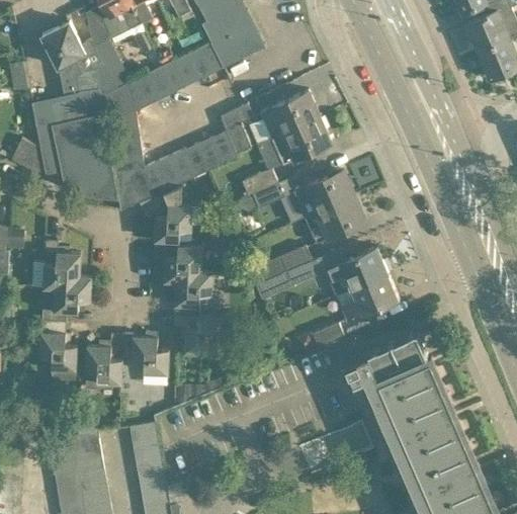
[(100,0),(103,5),(85,13),(91,43),(103,66),(96,69),(100,96),(128,82),(107,40),(110,39),(108,35),(126,26),(128,29),(141,24),(127,0),(100,0)]
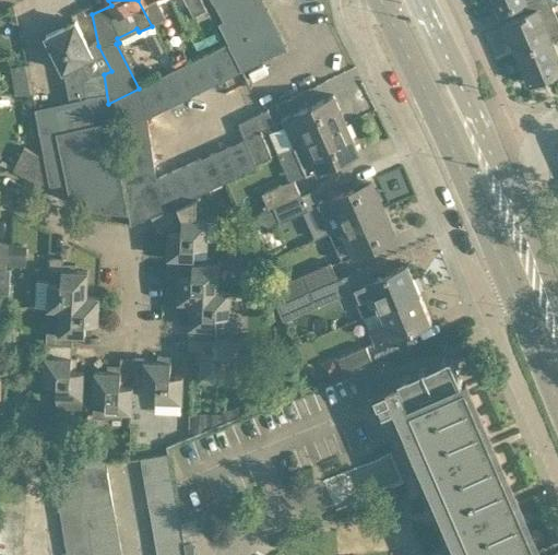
[(286,50),(260,0),(209,0),(215,9),(223,23),(217,26),(227,45),(139,89),(108,104),(128,217),(129,228),(205,195),(214,190),(257,170),(254,167),(245,142),(155,181),(145,119),(270,58),(286,50)]
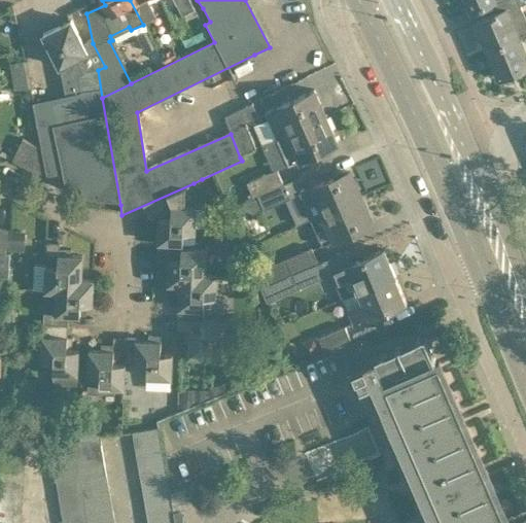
[(146,0),(130,0),(143,25),(155,19),(146,0)]
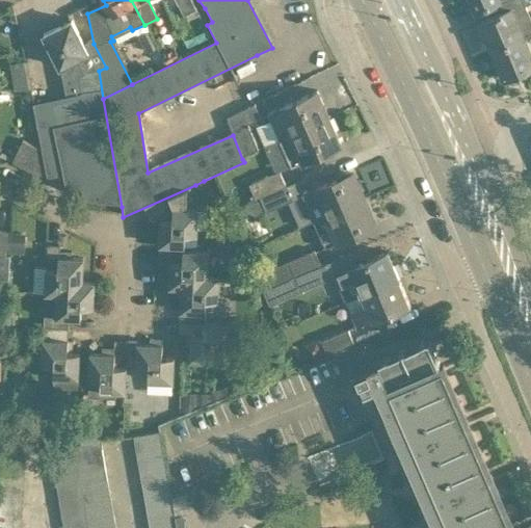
[(175,0),(184,19),(195,12),(189,0),(175,0)]
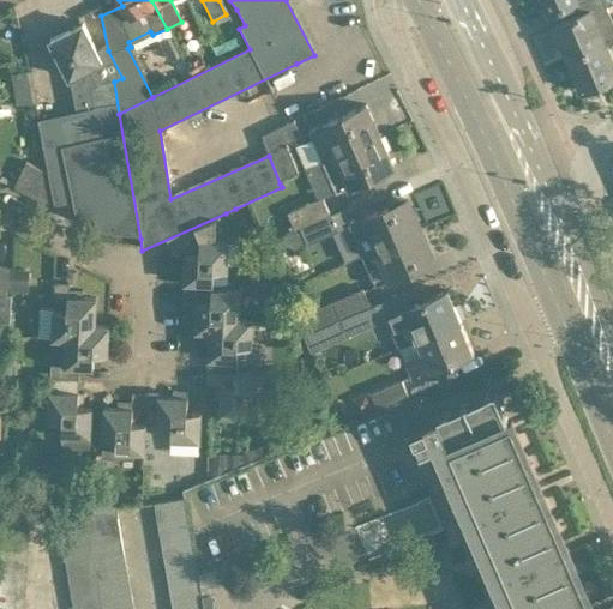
[(541,0),(547,14),(575,4),(575,5),(577,4),(584,0),(541,0)]
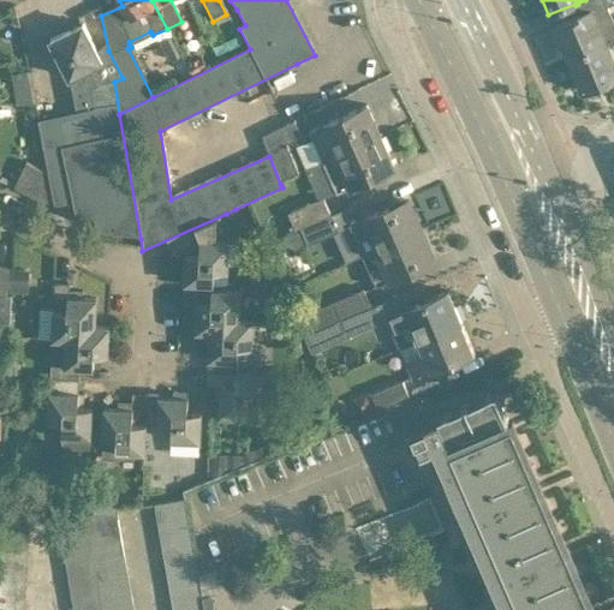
[(577,18),(554,28),(567,60),(603,45),(613,40),(613,30),(604,9),(613,4),(613,0),(585,0),(578,4),(584,16),(577,18)]
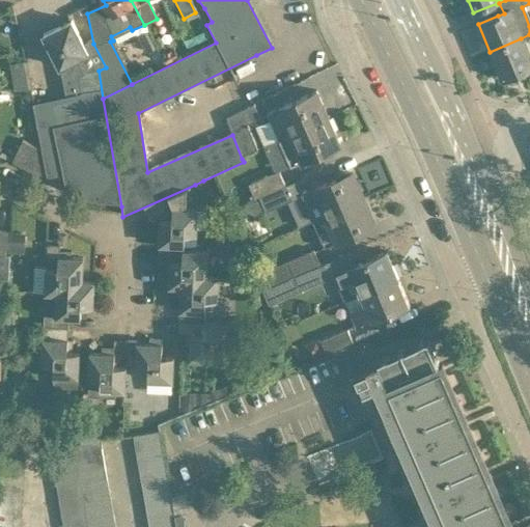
[(121,206),(103,99),(99,71),(106,67),(93,44),(92,42),(82,48),(70,23),(43,36),(59,71),(70,126),(37,134),(46,181),(62,177),(65,192),(90,202),(121,206)]
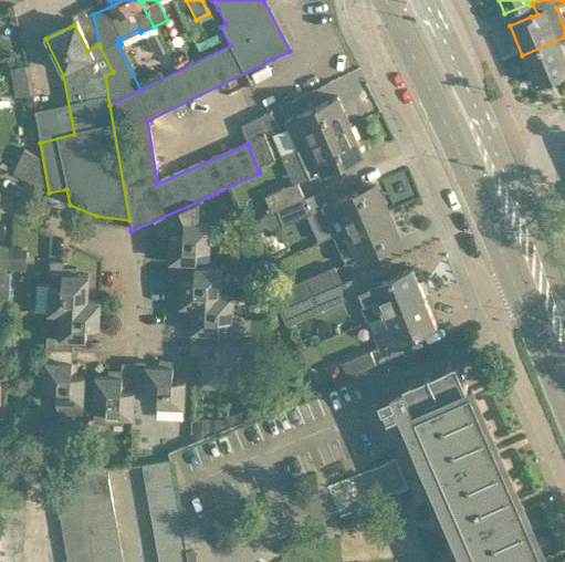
[(564,73),(564,65),(555,41),(522,55),(535,86),(564,73)]
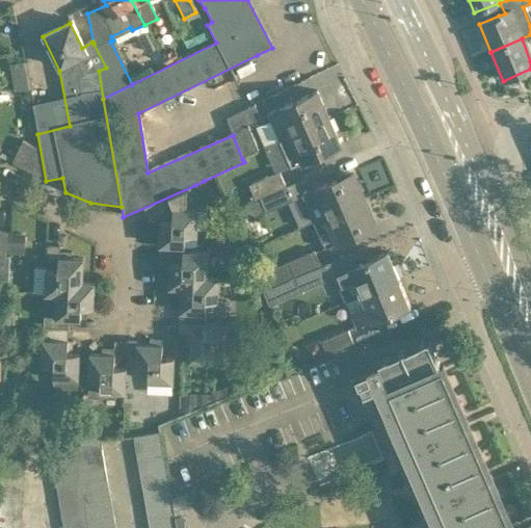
[(28,94),(24,66),(8,68),(12,94),(28,94)]
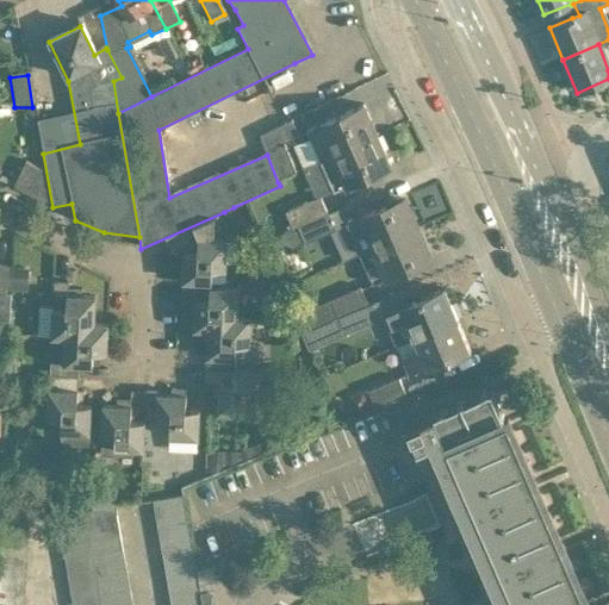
[(361,107),(340,117),(305,131),(319,163),(376,139),(361,107)]
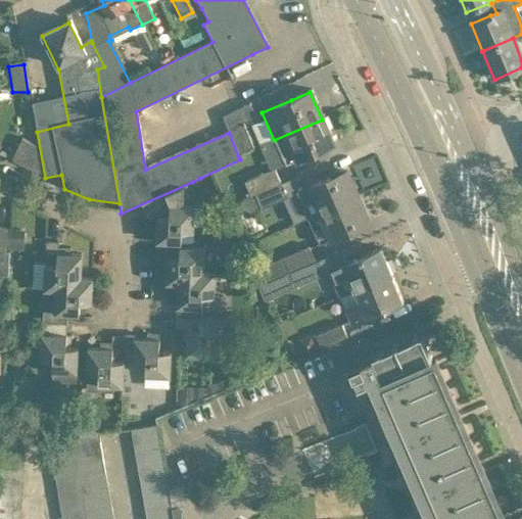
[(249,104),(223,116),(228,131),(241,125),(255,118),(249,104)]
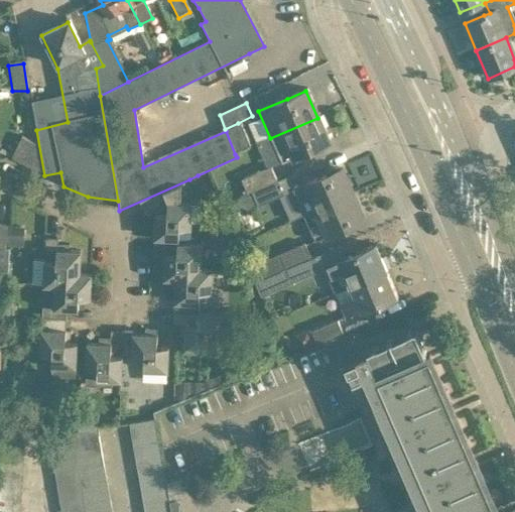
[(329,142),(317,118),(270,138),(281,163),(329,142)]
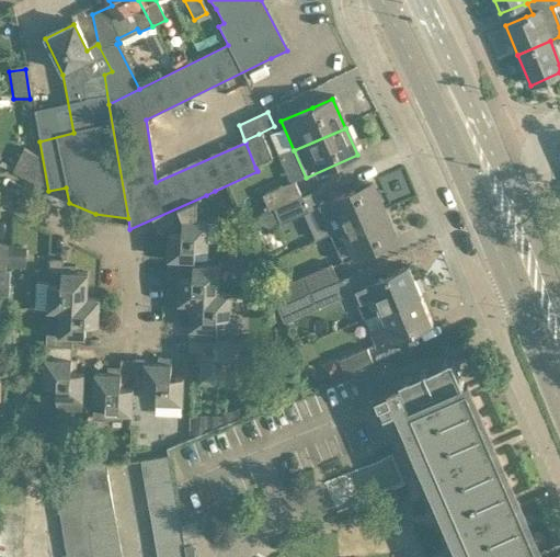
[(255,168),(271,161),(259,134),(244,140),(246,143),(255,168)]
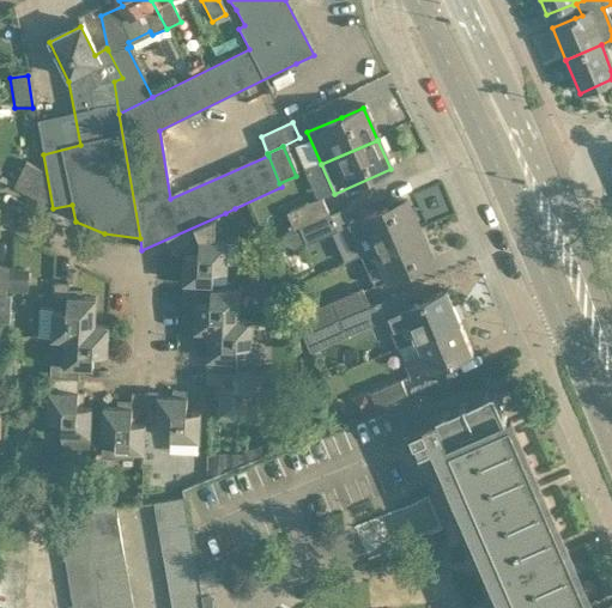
[(52,211),(46,176),(25,164),(12,192),(52,211)]
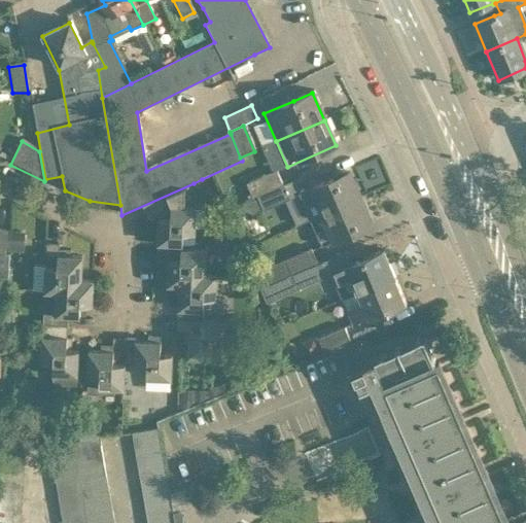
[(277,172),(246,185),(252,200),(256,198),(283,186),(277,172)]
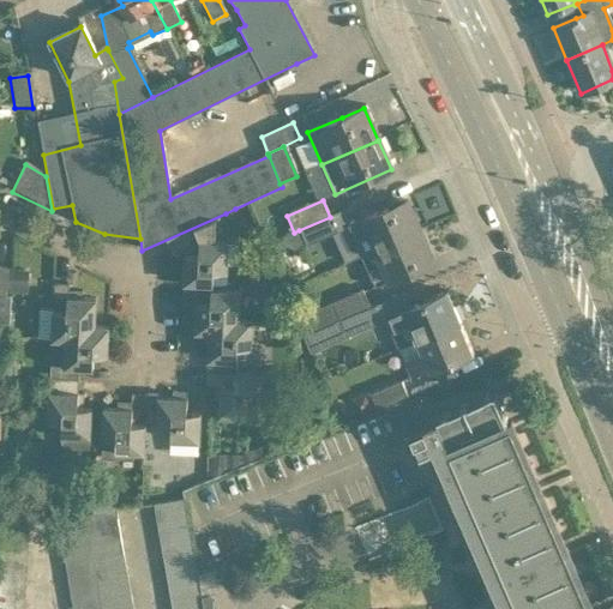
[(337,234),(332,236),(346,265),(361,258),(419,233),(407,205),(389,212),(388,209),(348,227),(348,229),(337,234)]
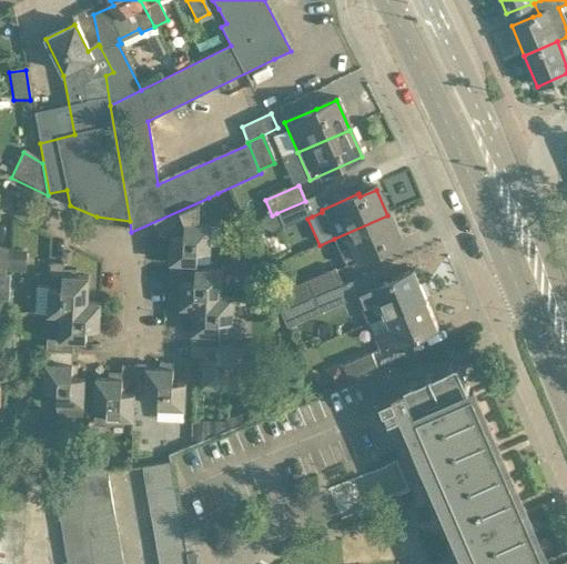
[(312,217),(305,201),(276,213),(283,229),(312,217)]
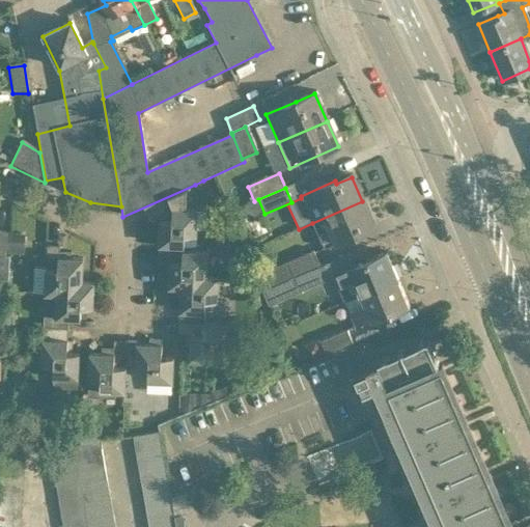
[(197,213),(184,212),(186,193),(143,210),(148,223),(160,224),(159,248),(196,249),(196,238),(197,213)]
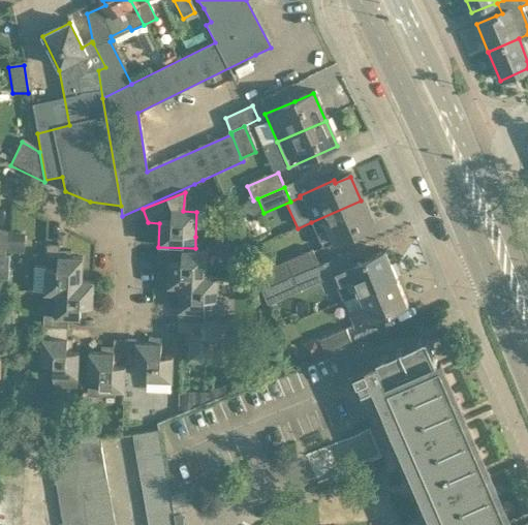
[(371,225),(361,201),(311,222),(317,236),(316,237),(322,250),(356,235),(355,232),(371,225)]
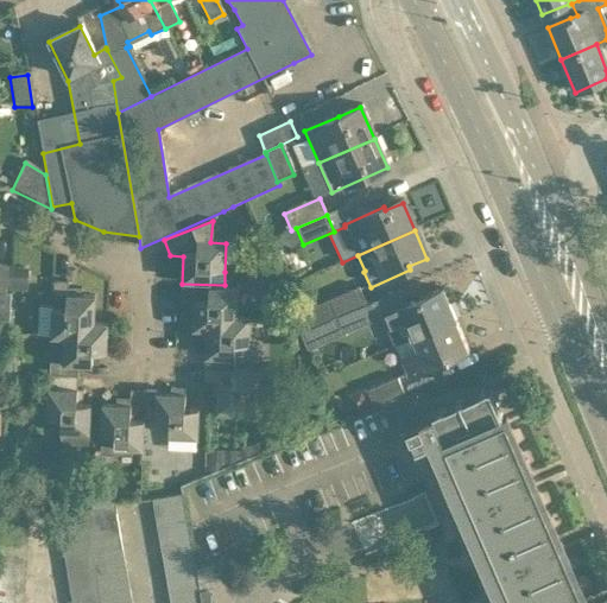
[(27,271),(7,271),(6,293),(27,294),(27,271)]
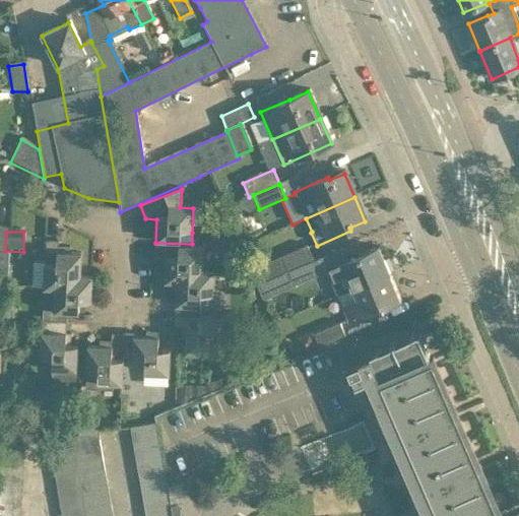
[(58,243),(46,243),(44,289),(55,291),(55,289),(67,291),(68,278),(80,278),(81,255),(58,254),(58,243)]
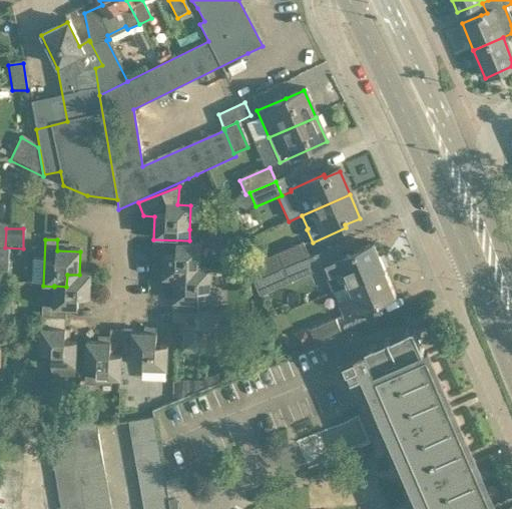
[(163,280),(174,281),(174,280),(186,281),(187,269),(199,270),(199,269),(199,245),(153,243),(152,257),(164,257),(163,280)]
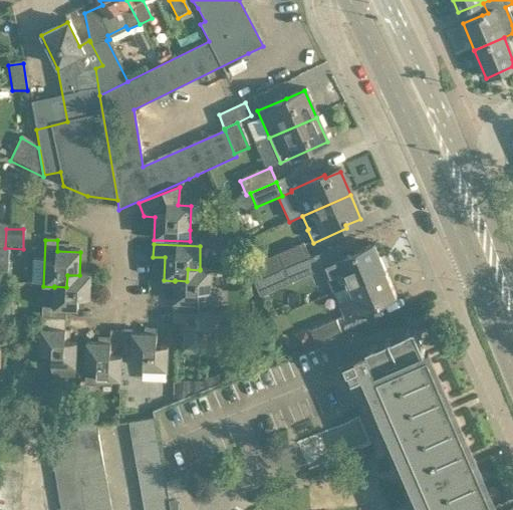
[(283,270),(309,259),(303,244),(247,268),(253,283),(265,277),(283,270)]
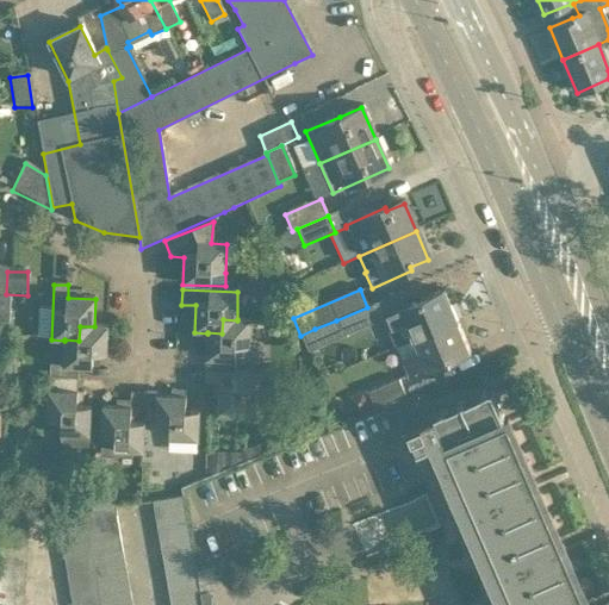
[(404,309),(381,319),(387,332),(395,349),(455,323),(442,293),(404,309)]
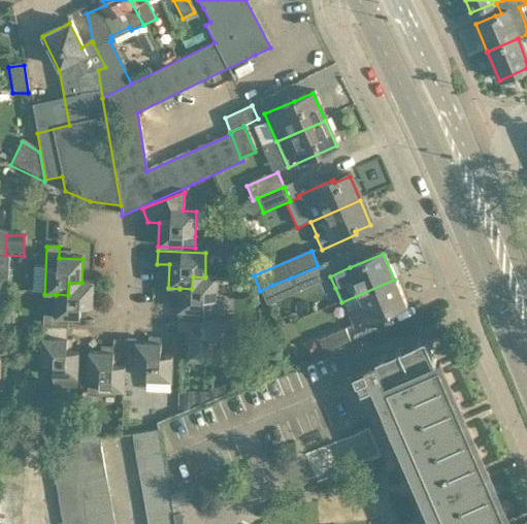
[(318,266),(291,277),(297,291),(324,280),(318,266)]
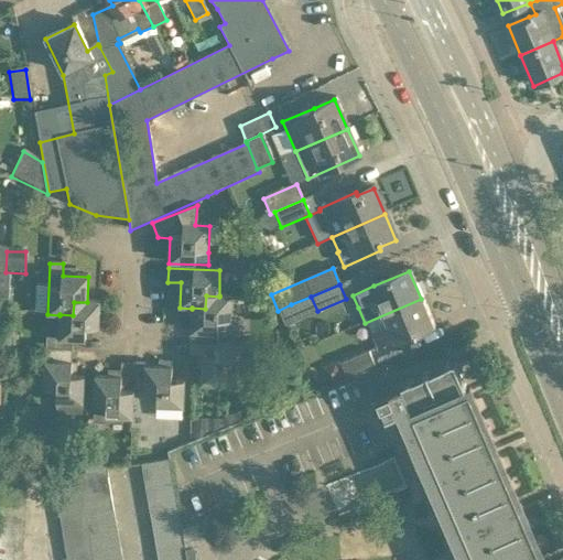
[(192,309),(191,332),(217,333),(217,345),(242,346),(244,323),(230,322),(231,297),(219,295),(219,297),(206,295),(205,309),(192,308),(192,309)]
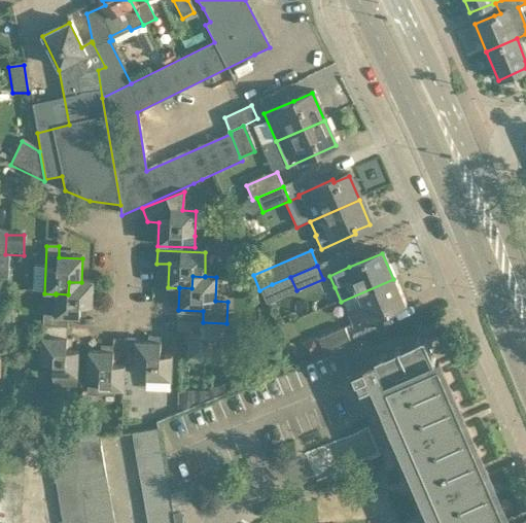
[(393,279),(341,302),(352,329),(405,306),(393,279)]
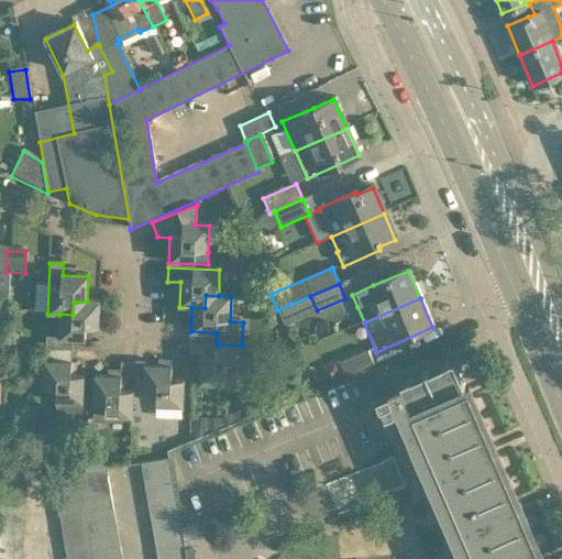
[(98,328),(99,302),(87,302),(74,302),(73,315),(59,314),(59,315),(58,339),(46,338),(46,349),(72,350),(73,340),(85,340),(86,328),(98,328)]
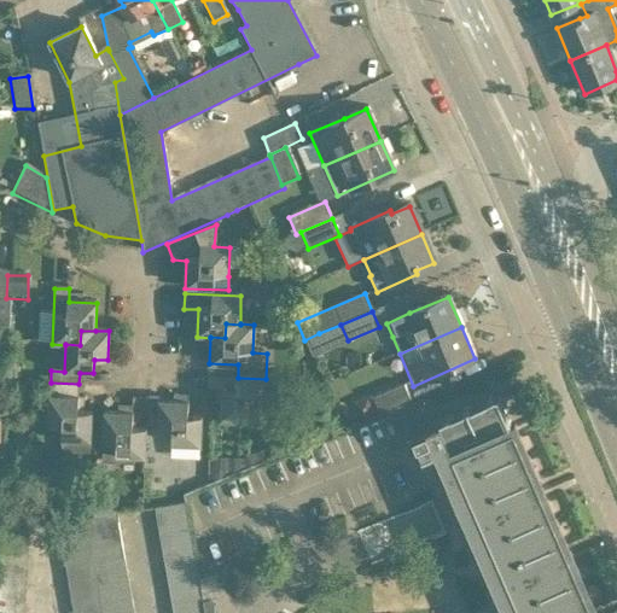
[(312,356),(326,350),(319,333),(304,340),(312,356)]
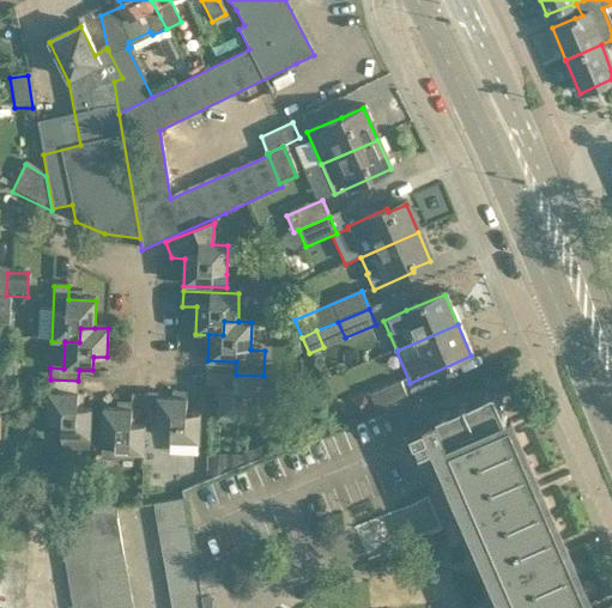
[(236,375),(236,362),(207,360),(206,360),(206,374),(236,375)]
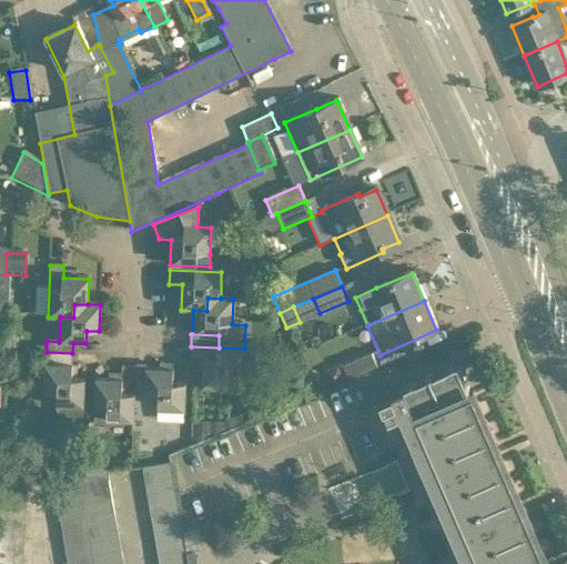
[(243,376),(244,349),(219,348),(191,346),(190,361),(204,361),(203,386),(230,388),(230,375),(243,376)]
